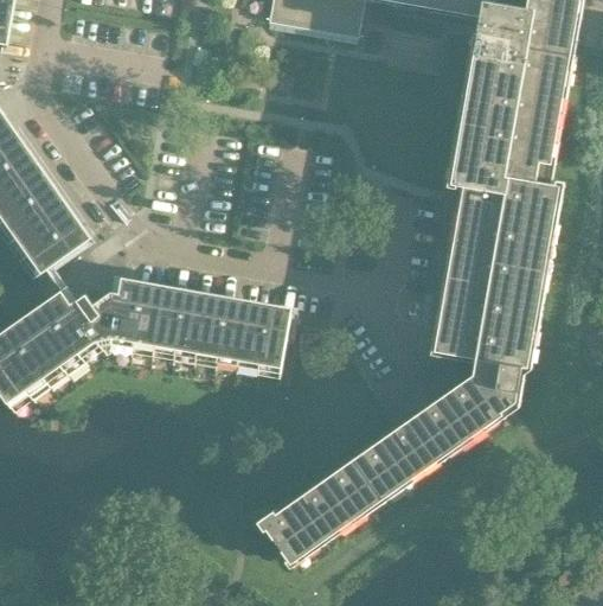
[(0,43),(6,44),(13,0),(0,0),(0,43)]
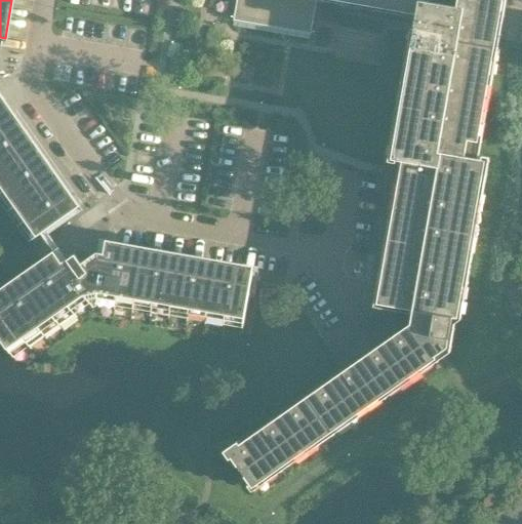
[(234,0),(230,19),(308,33),(313,0),(333,0),(332,10),(412,25),(410,33),(405,65),(400,95),(394,126),(389,158),(389,159),(409,162),(406,178),(396,176),(391,208),(386,240),(379,271),(374,303),(397,307),(394,326),(400,327),(401,326),(407,323),(411,327),(386,346),(360,364),(333,381),(308,400),(282,418),(255,437),(229,455),(250,486),(277,468),(304,449),(329,431),(355,412),(382,395),(407,376),(433,358),(434,358),(432,356),(444,347),(446,337),(450,316),(455,317),(460,285),(467,254),(472,223),(477,192),(483,160),(472,158),(475,140),(481,110),(486,79),(491,47),(497,16),(499,0),(234,0)]
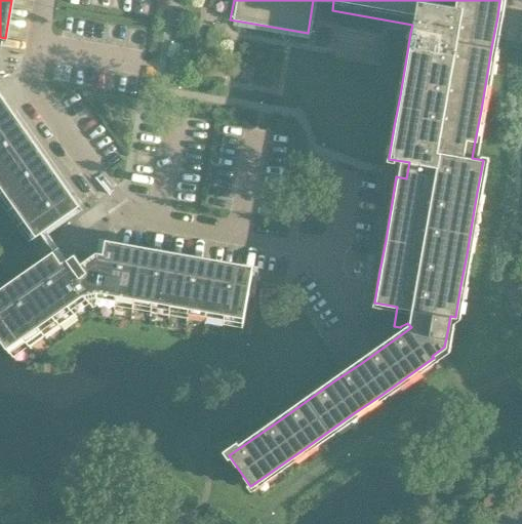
[(0,204),(26,242),(78,205),(0,93),(0,204)]
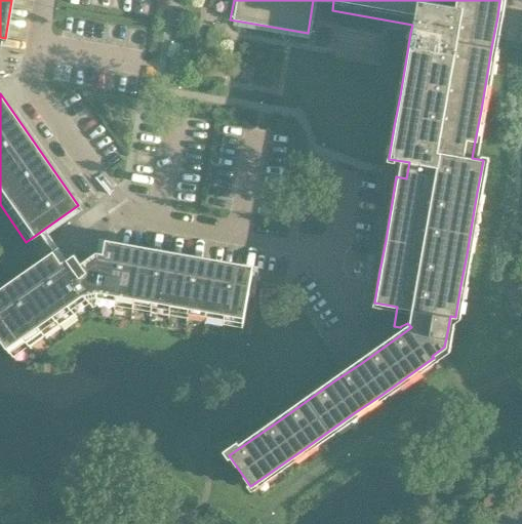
[(50,251),(0,286),(0,343),(12,361),(13,360),(13,359),(88,307),(88,308),(92,307),(92,306),(238,331),(237,332),(239,332),(250,265),(104,239),(101,254),(95,253),(85,259),(79,265),(72,254),(59,264),(50,251)]
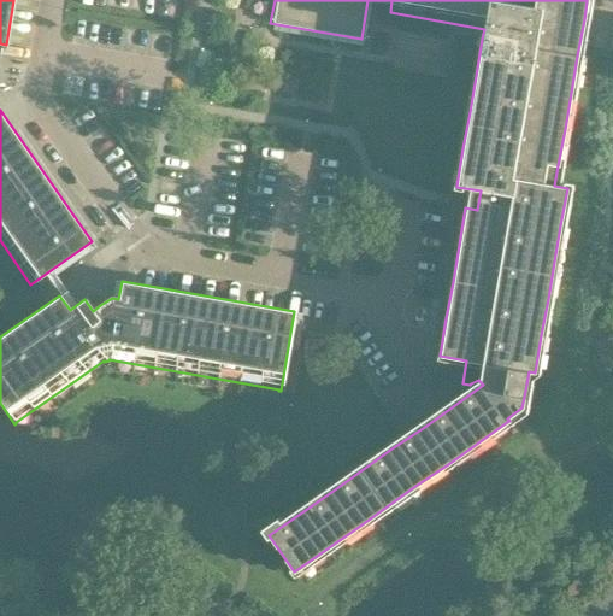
[(299,361),(322,365),(328,336),(304,332),(299,361)]
